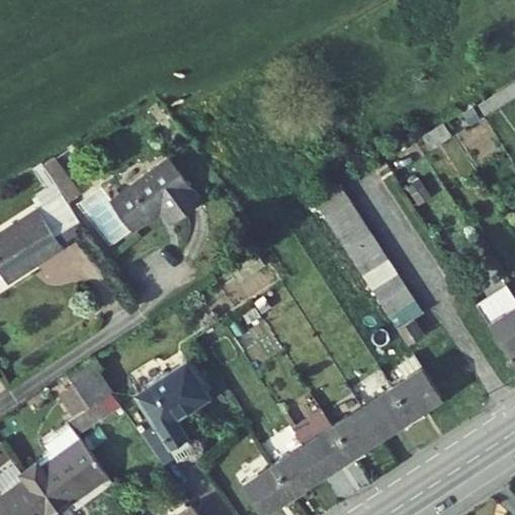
[(172,160),(113,202),(136,233),(166,210),(174,223),(203,201),(172,160)]
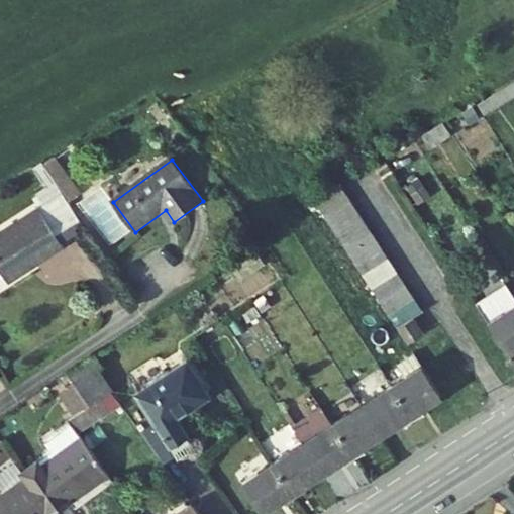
[(335,180),(310,196),(317,206),(342,190),(335,180)]
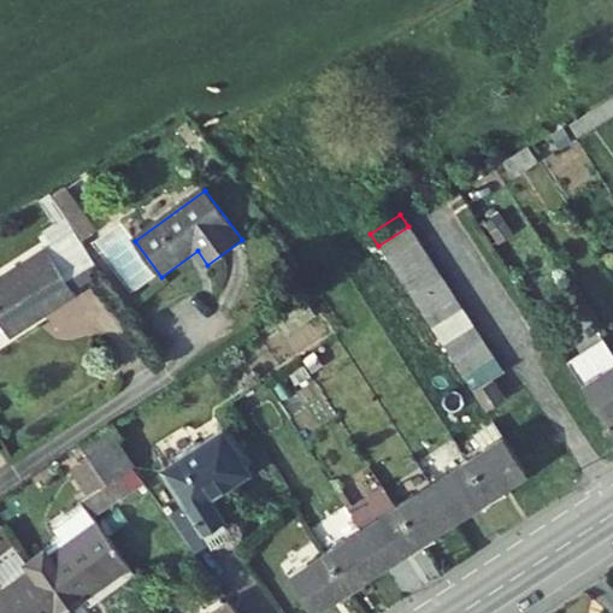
[(75,227),(0,278),(0,336),(10,330),(15,337),(80,293),(70,280),(98,260),(75,227)]
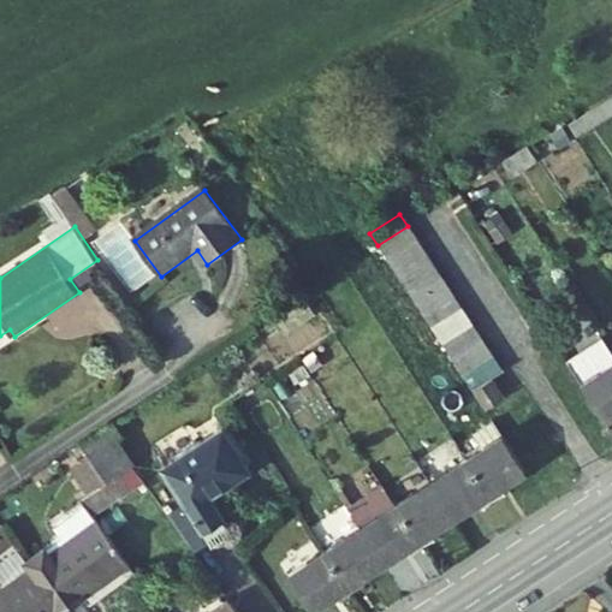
[(408,226),(378,245),(387,262),(419,242),(408,226)]
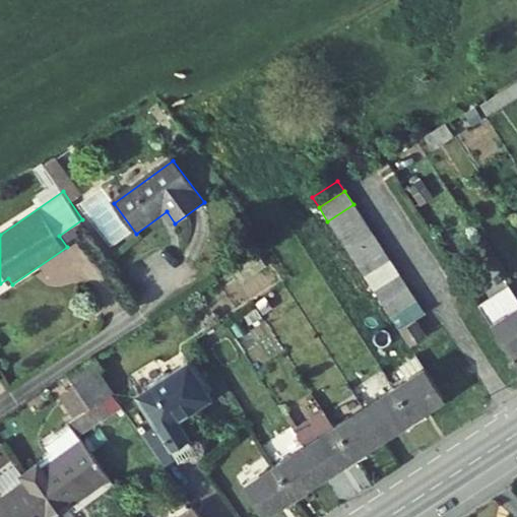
[(362,217),(353,204),(327,221),(335,234),(362,217)]
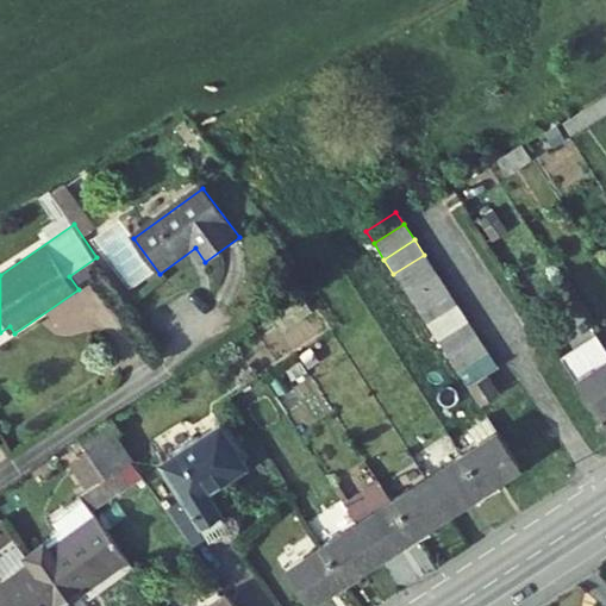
[(432,269),(424,255),(393,274),(403,288),(432,269)]
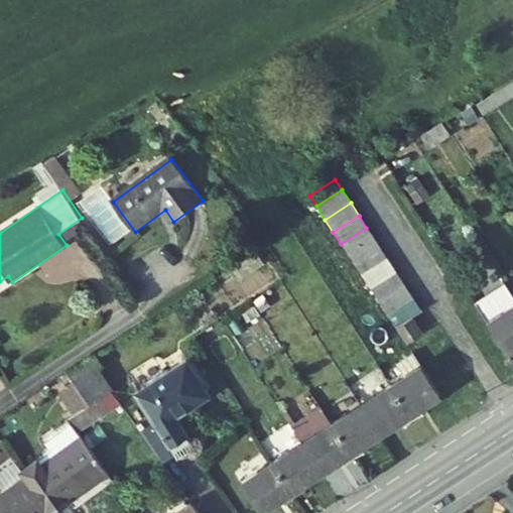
[(374,240),(366,228),(341,244),(349,257),(374,240)]
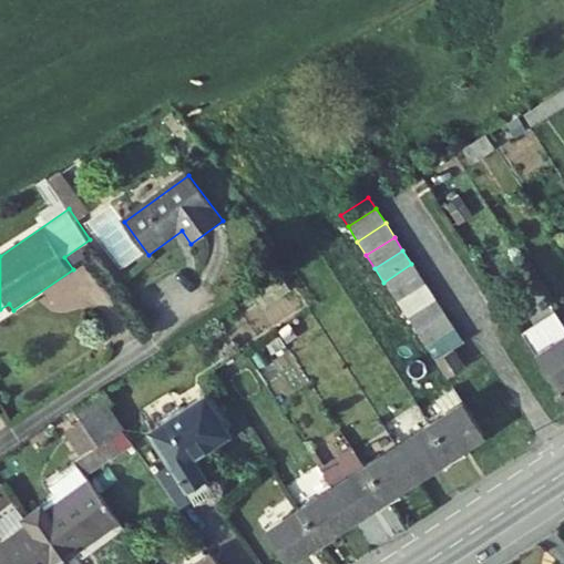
[(421,278),(411,264),(383,283),(392,297),(421,278)]
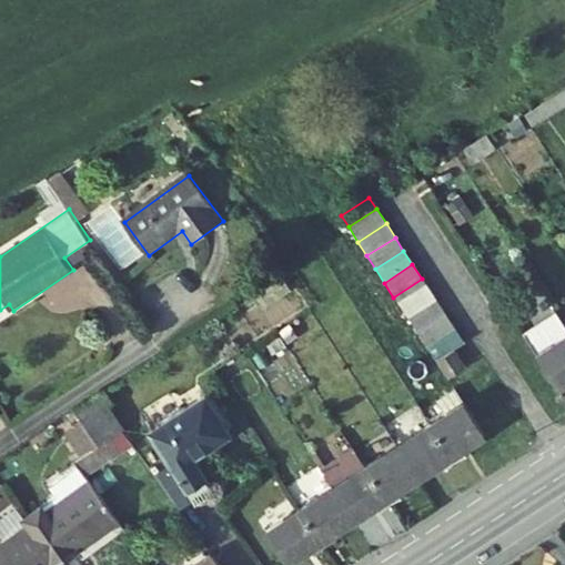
[(431,293),(422,279),(393,298),(403,312),(431,293)]
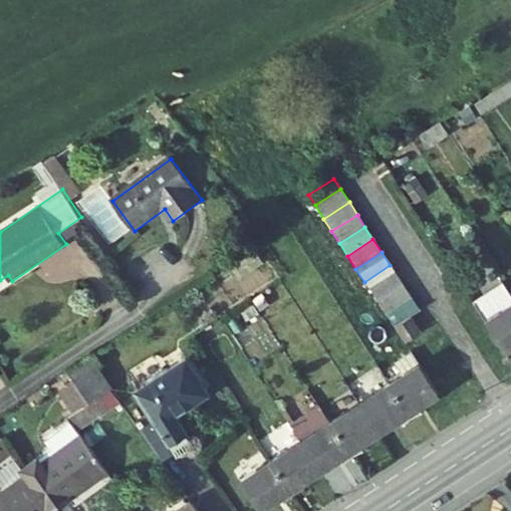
[(398,277),(390,265),(364,282),(371,294),(398,277)]
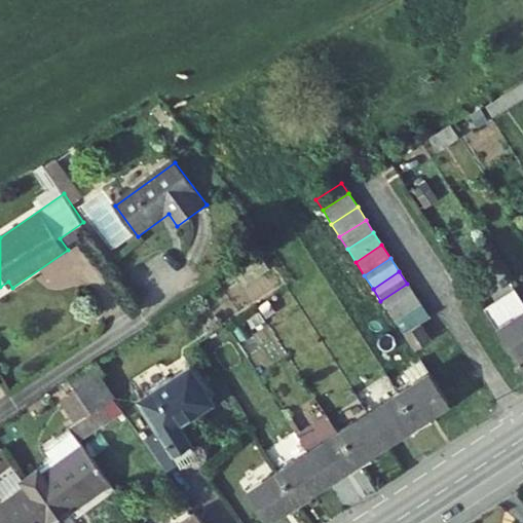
[(415,297),(407,284),(380,301),(389,314),(415,297)]
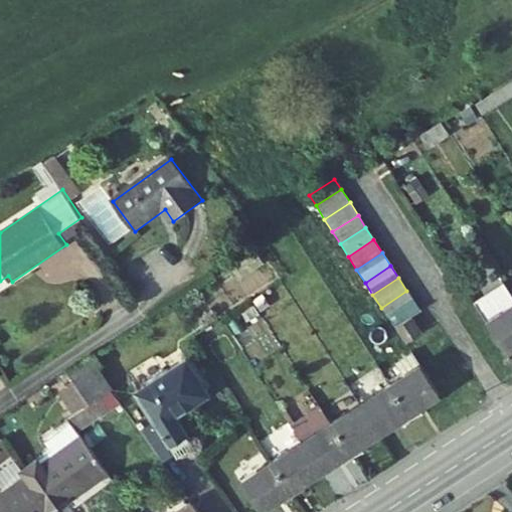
[(511,296),(504,284),(474,303),(505,350),(511,345),(511,296)]
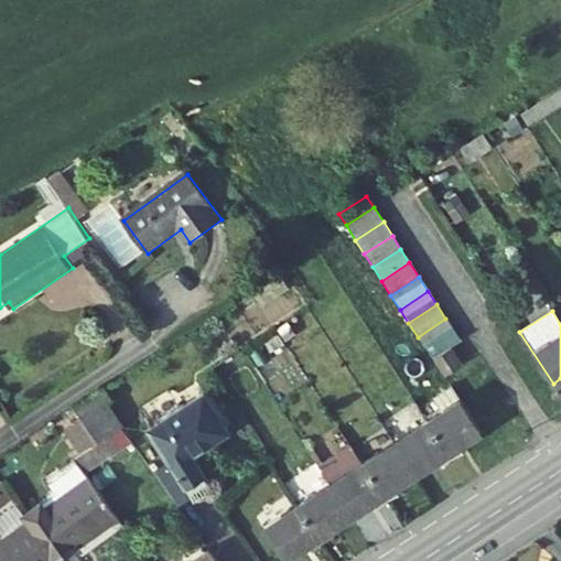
[(454,332),(445,319),(418,337),(425,349),(454,332)]
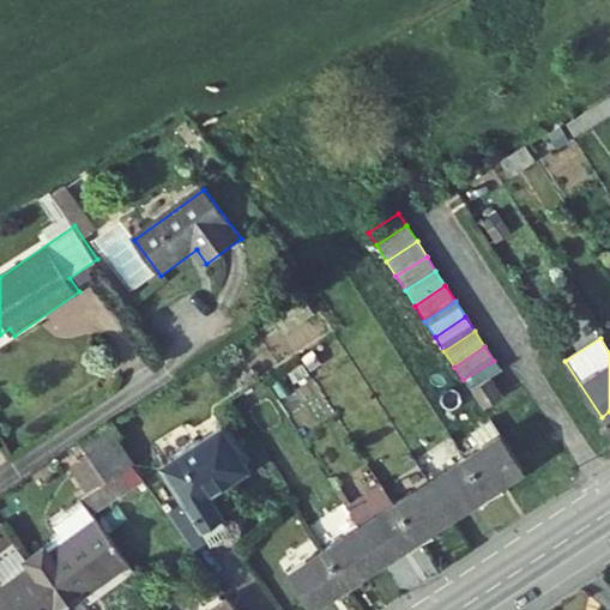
[(497,366),(494,361),(463,380),(478,404),(496,393),(484,374),(497,366)]
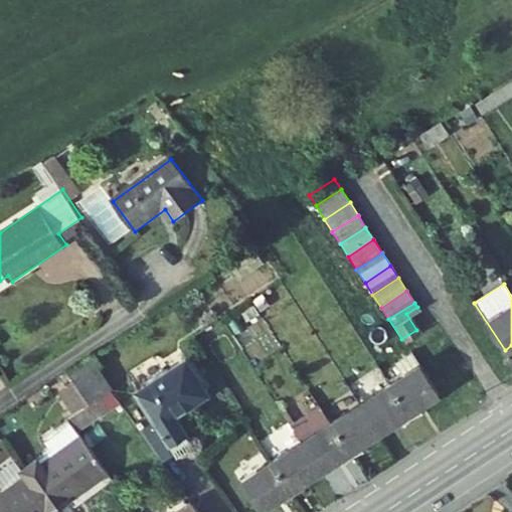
[(94,351),(72,365),(84,382),(96,400),(105,393),(116,386),(94,351)]
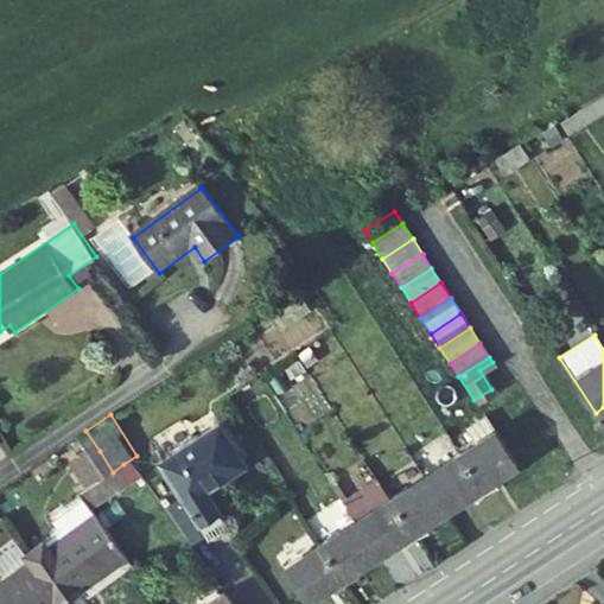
[(457,453),(484,495),(496,488),(491,481),(515,465),(483,415),(464,427),(474,443),(457,453)]
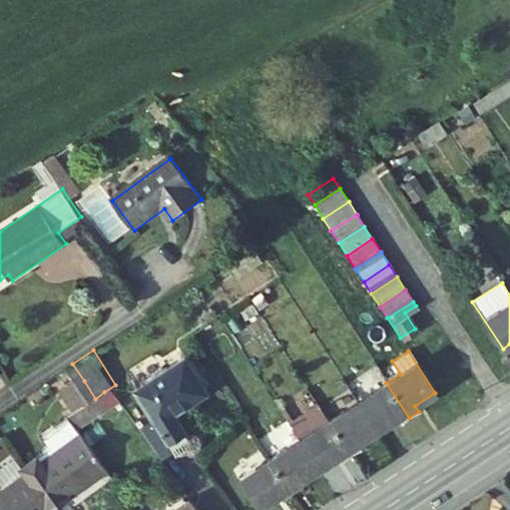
[(182,359),(134,392),(175,453),(193,440),(174,411),(204,391),(182,359)]
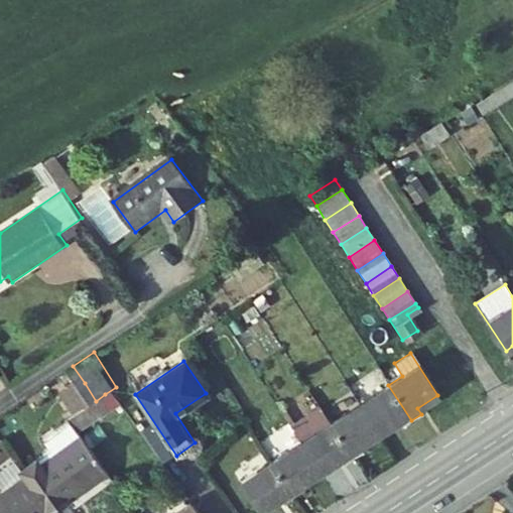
[(85,383),(70,393),(81,410),(96,401),(85,383)]
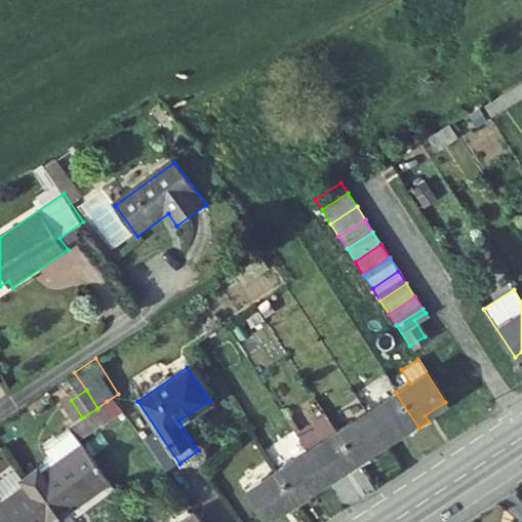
[(409,434),(418,428),(395,392),(365,411),(385,441),(405,428),(409,434)]
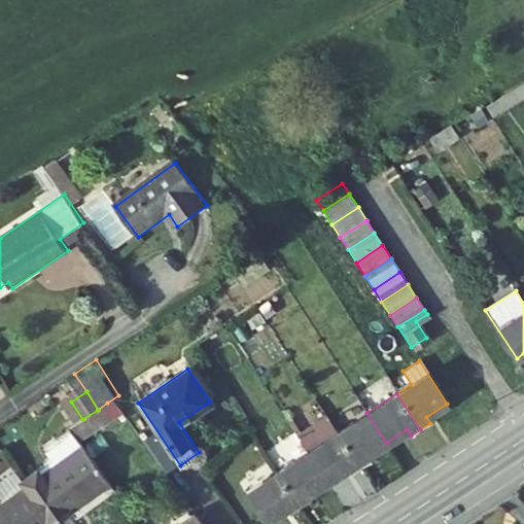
[(107,403),(98,410),(82,419),(74,424),(79,431),(84,439),(117,417),(107,403)]
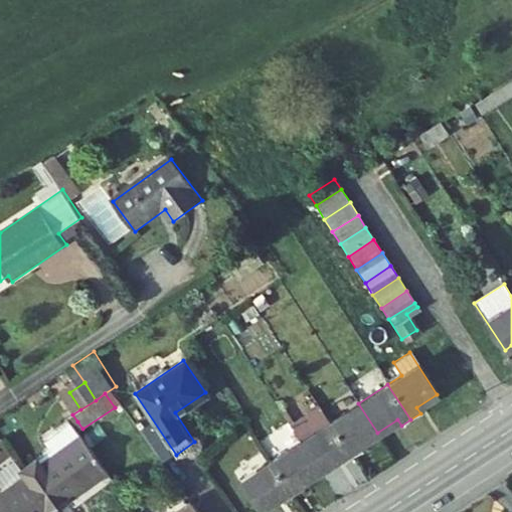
[(357,446),(377,433),(358,403),(327,422),(350,459),(361,451),(357,446)]
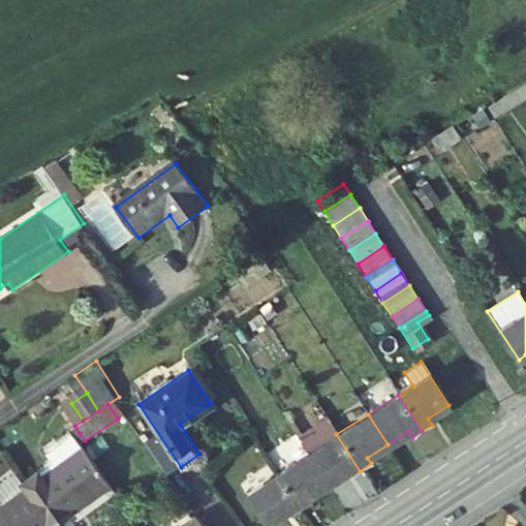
[(60,525),(117,489),(85,440),(80,433),(56,449),(63,459),(29,482),(35,490),(58,525),(60,525)]
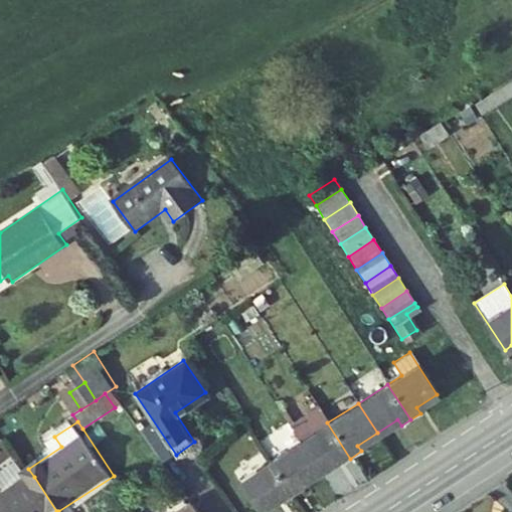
[(340,465),(350,459),(327,422),(298,443),(317,472),(337,459),(340,465)]
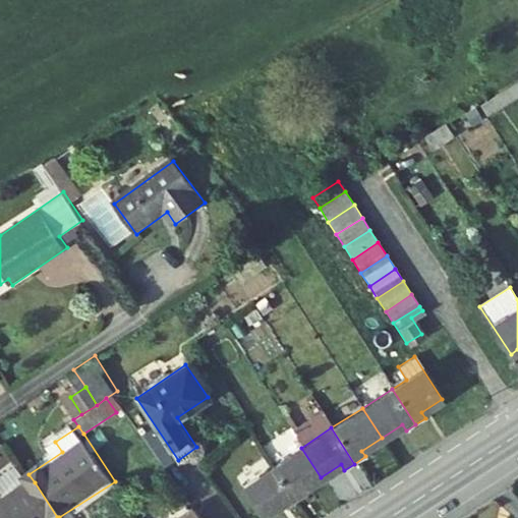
[(300,491),(321,477),(301,448),(272,466),(295,502),(304,496),(300,491)]
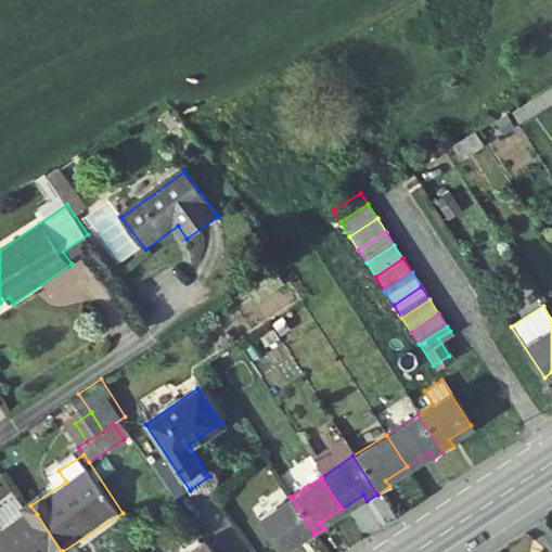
[(304,541),(315,535),(290,497),(257,517),(278,550),(299,536),(304,541)]
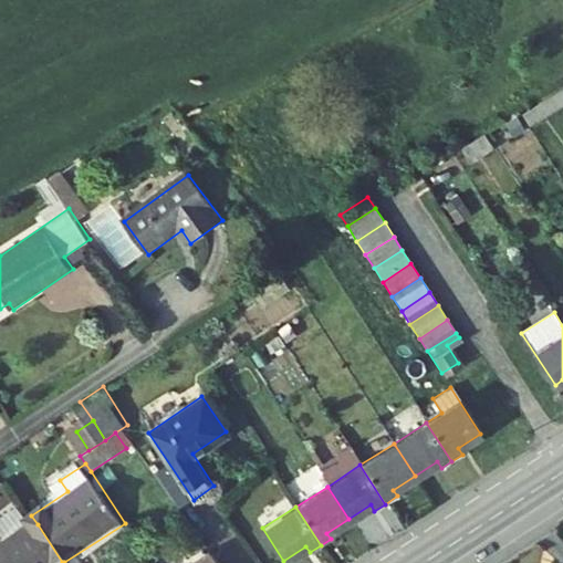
[(0,562),(62,562),(38,524),(0,549),(0,562)]
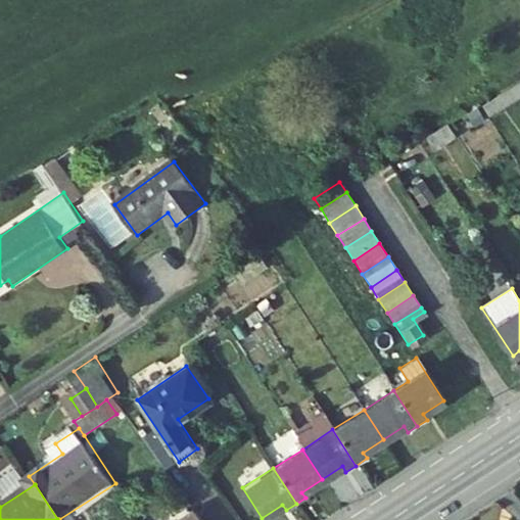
[(202,519),(194,509),(177,519),(202,519)]
